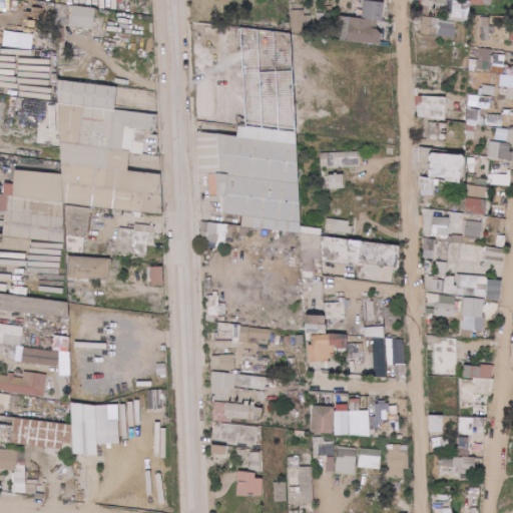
[(0,7),(0,0),(12,0),(12,9),(0,7)]
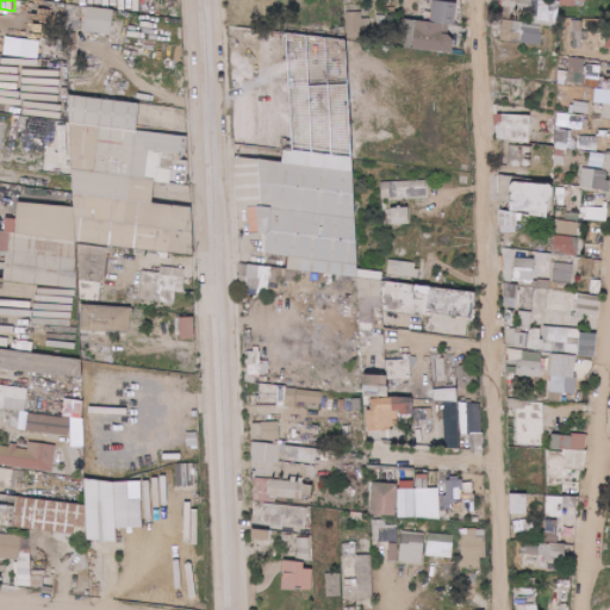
[(430,11),(433,0),(456,4),(455,18),(454,25),(449,24),(443,24),(429,22),(430,11)]
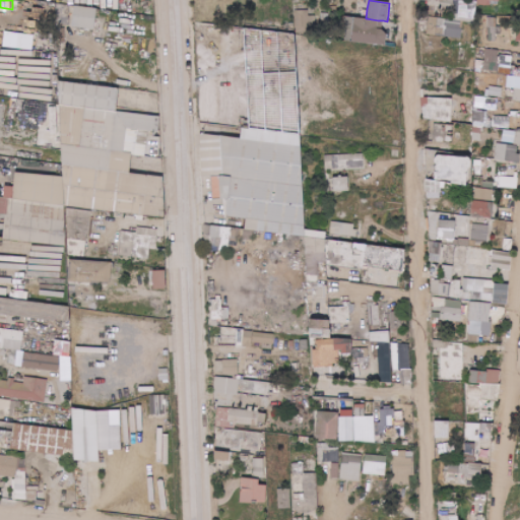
[(469,0),(476,1),(476,4),(476,10),(476,22),(452,19),(453,9),(439,7),(440,0),(469,0)]
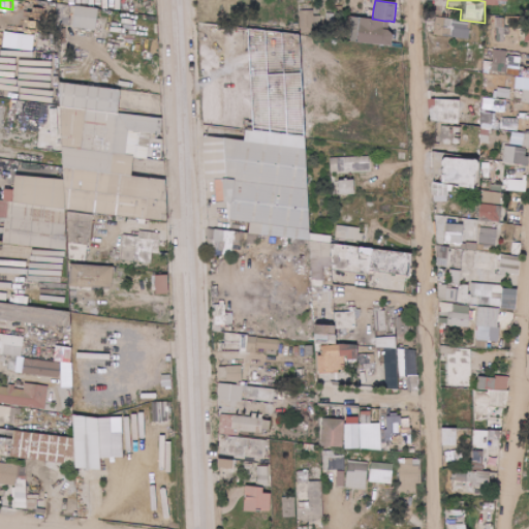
[(310,9),(300,10),(299,10),(299,2),(310,3),(310,9)]
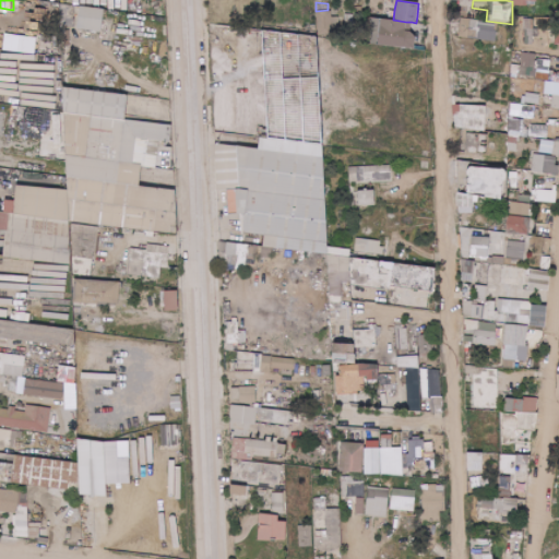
[(75,6),(72,22),(60,21),(59,3),(75,6)]
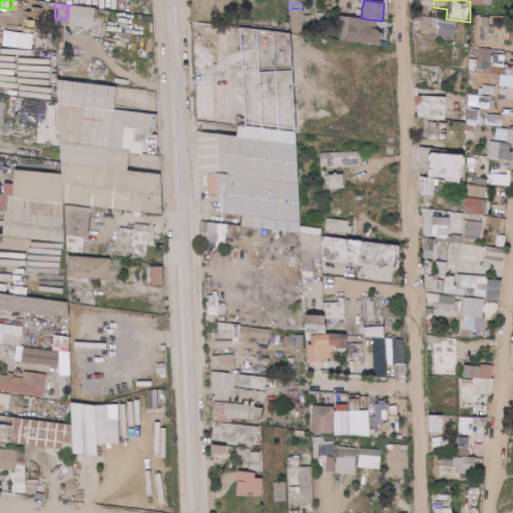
[(96,8),(93,29),(71,26),(73,5),(96,8)]
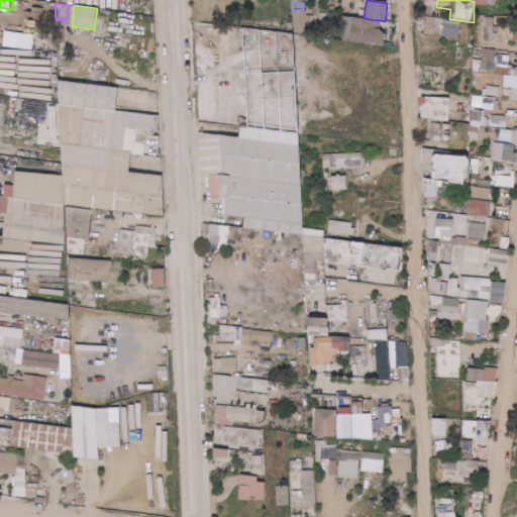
[(303,9),(307,9),(307,15),(313,14),(314,26),(307,26),(307,31),(294,32),(293,10),(303,9)]
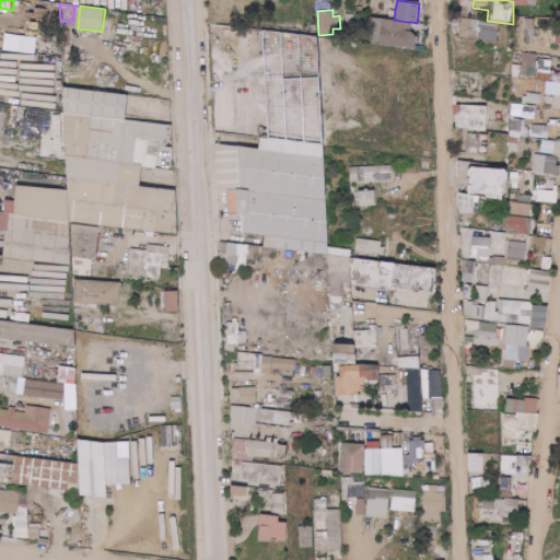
[(371,18),(371,23),(372,32),(364,32),(363,19),(371,18)]
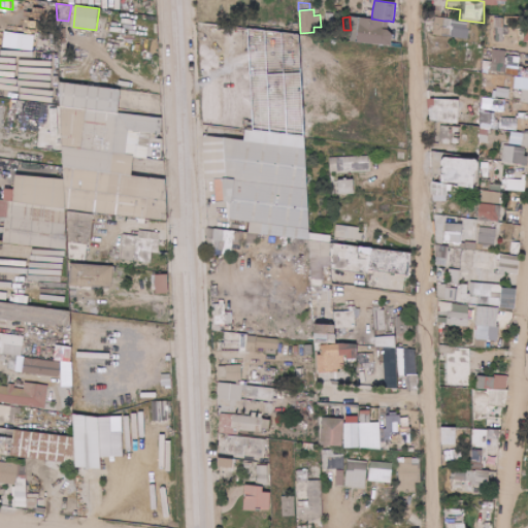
[(350,17),(360,18),(359,24),(358,23),(358,26),(359,26),(358,34),(357,34),(356,41),(351,41),(351,30),(350,22),(350,17)]
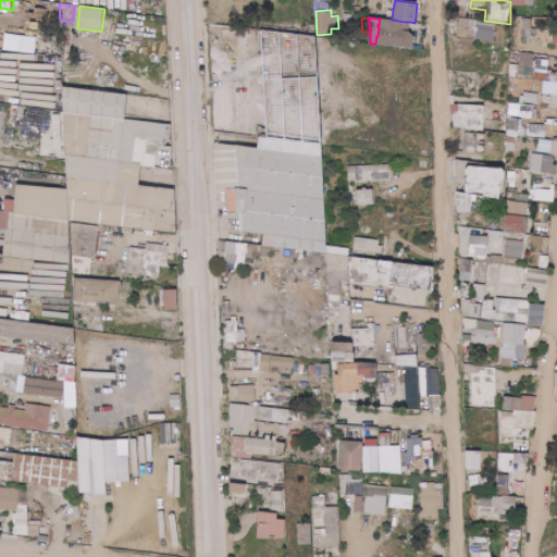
[(380,19),(382,19),(387,20),(392,20),(405,22),(404,29),(408,31),(409,32),(413,36),(412,48),(376,44),(378,36),(379,27),(379,25),(380,19)]
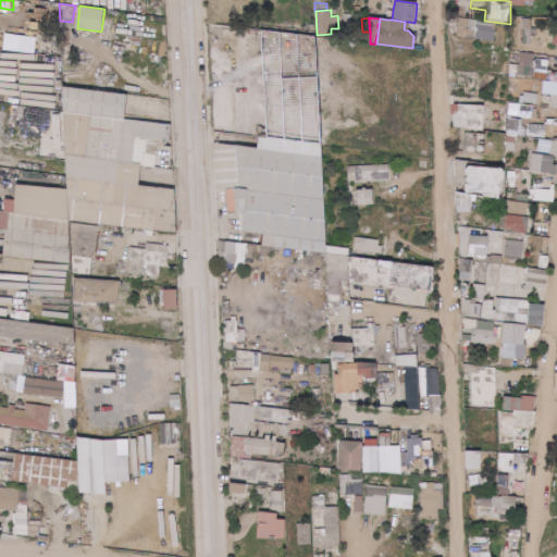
[(494,41),(495,22),(459,19),(458,37),(494,41)]
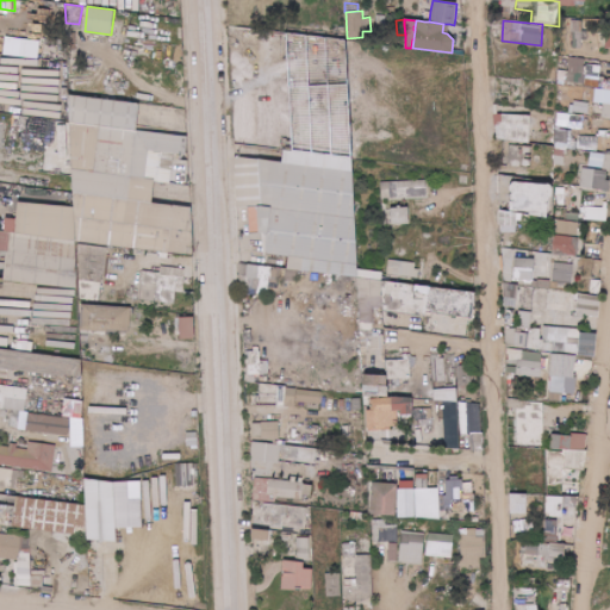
[(583,69),(583,78),(591,79),(591,85),(565,82),(565,80),(566,76),(567,61),(584,63),(583,69)]
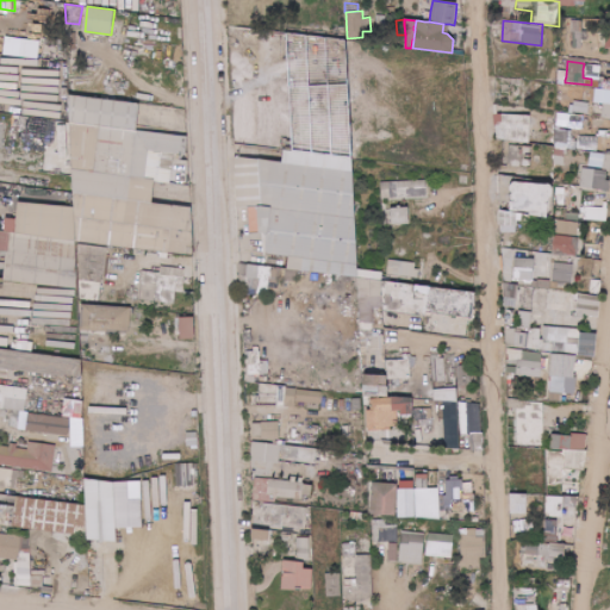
[(48,80),(47,63),(58,63),(58,74),(57,74),(57,80),(48,80)]
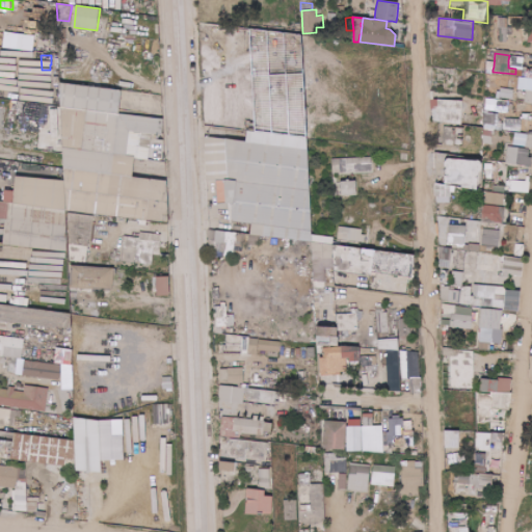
[(122,90),(120,113),(87,110),(61,107),(60,82),(122,90)]
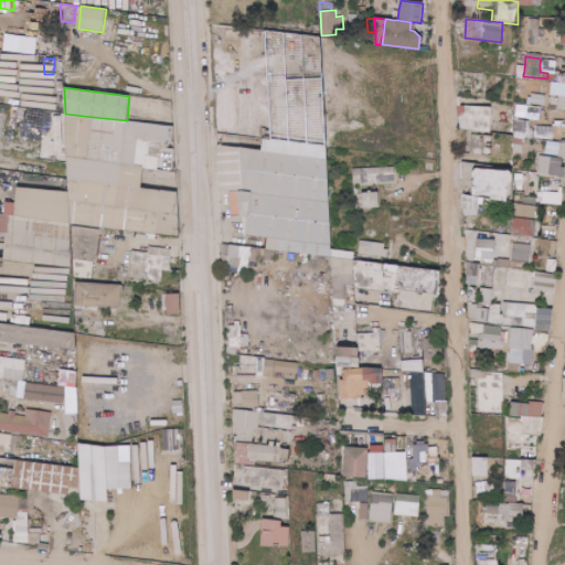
[(546,98),(545,105),(544,105),(530,103),(532,93),(546,95),(546,96),(546,98)]
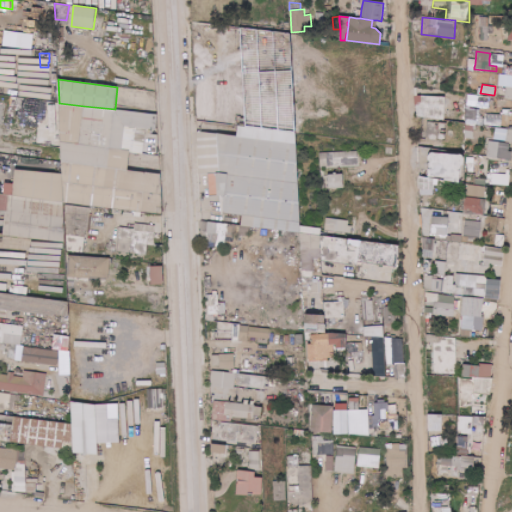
[(491,97),(469,95),(467,107),(490,109),(491,97)]
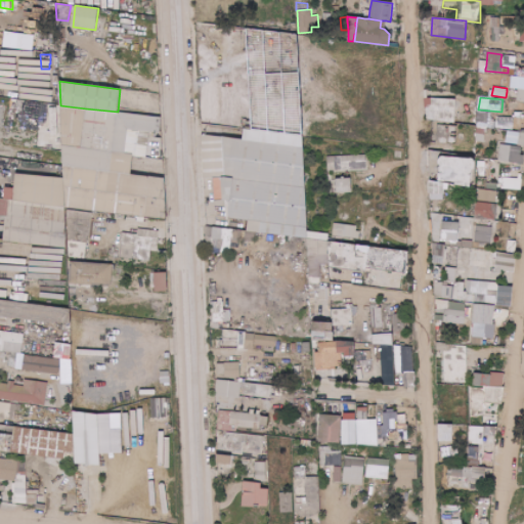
[(454,123),(433,120),(434,98),(455,99),(454,123)]
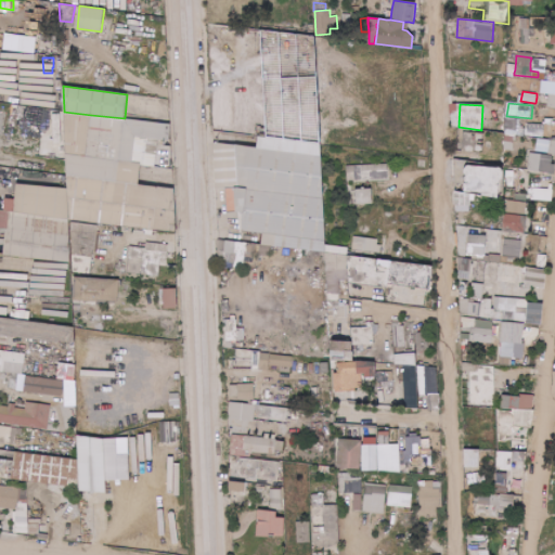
[(64,112),(91,115),(86,155),(65,153),(64,112)]
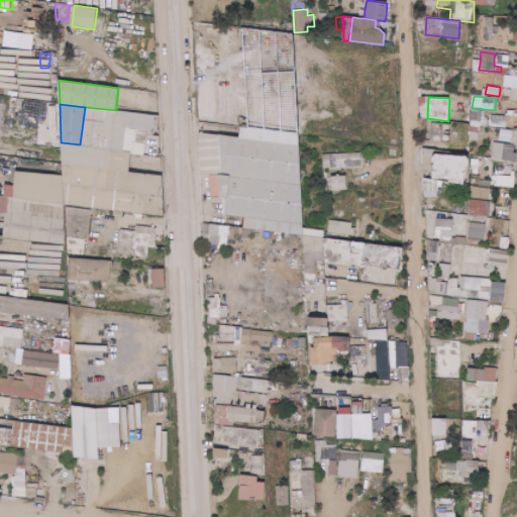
[(85,107),(116,110),(159,116),(160,131),(126,127),(123,150),(82,145),(80,144),(85,107)]
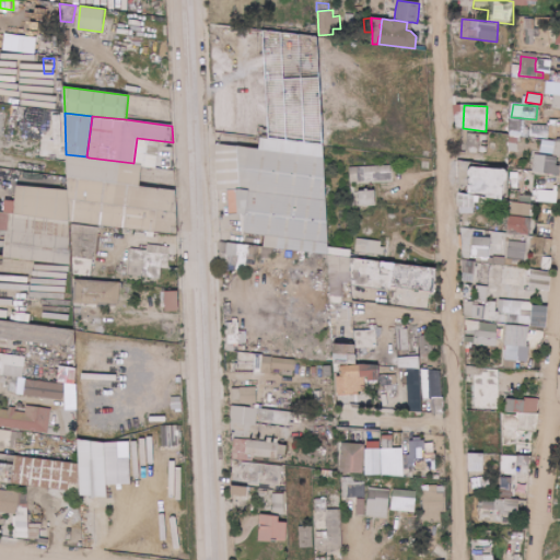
[(531,138),(549,138),(549,125),(531,125),(531,138)]
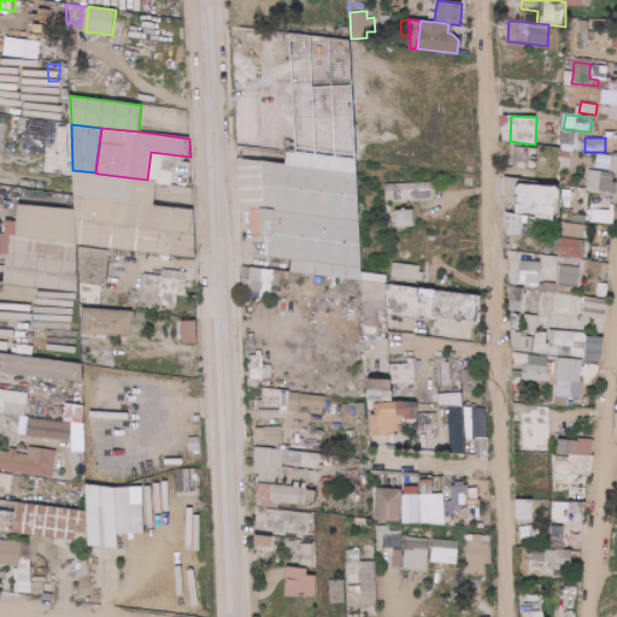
[(365,160),(286,153),(285,164),(241,159),(236,210),(256,211),(253,235),(270,238),(268,258),(291,260),(288,283),(300,285),(300,274),(352,280),(365,160)]
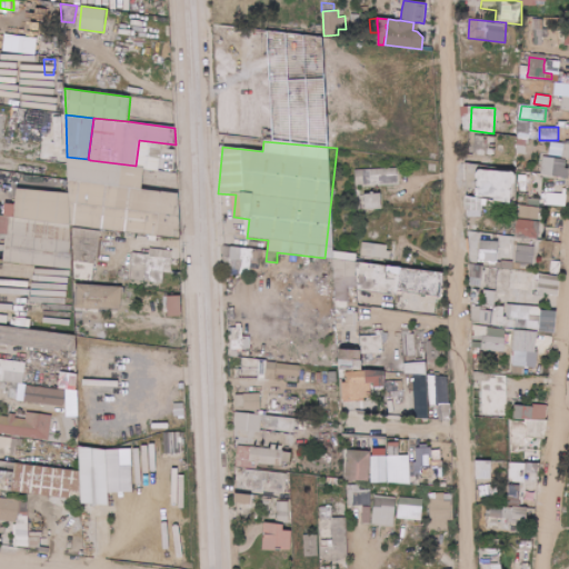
[(541,176),(568,178),(568,159),(542,158),(541,176)]
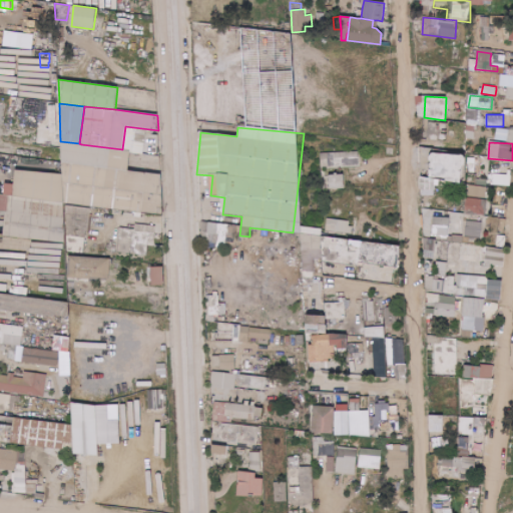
[(359,166),(359,151),(320,152),(321,167),(359,166)]
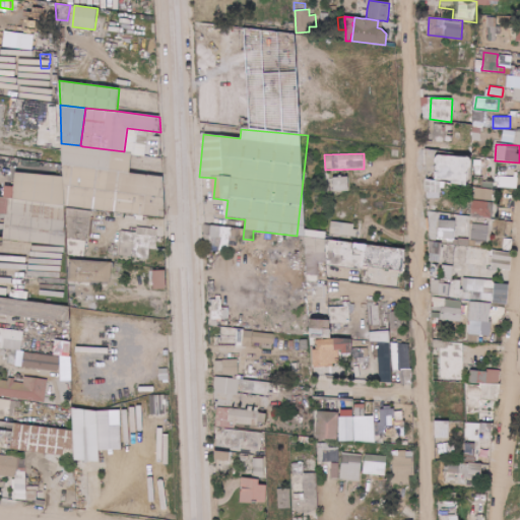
[(348,177),(332,178),(333,192),(348,191),(348,177)]
